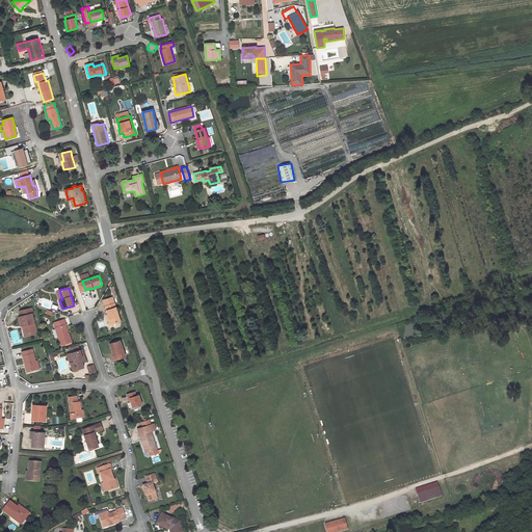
[(112,297),(104,300),(106,306),(114,303),(112,297)]
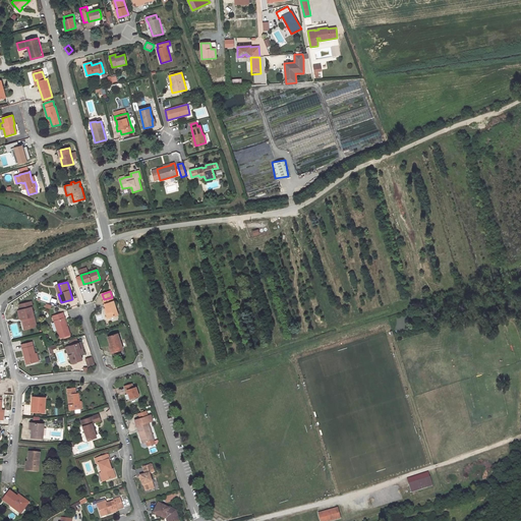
[(104,299),(104,300),(106,308),(109,317),(118,314),(112,297),(104,299)]
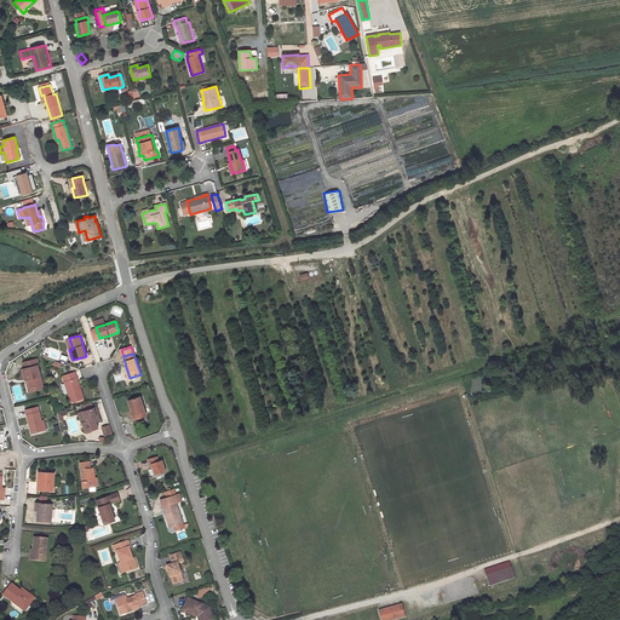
[(24,368),(22,369),(26,379),(27,379),(29,388),(42,385),(38,366),(39,366),(36,359),(23,362),(24,368)]
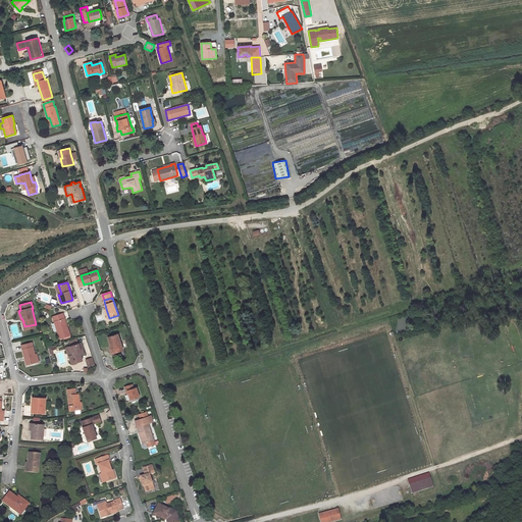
[(63,313),(53,316),(60,338),(64,336),(70,335),(67,326),(66,327),(63,319),(64,318),(63,313)]
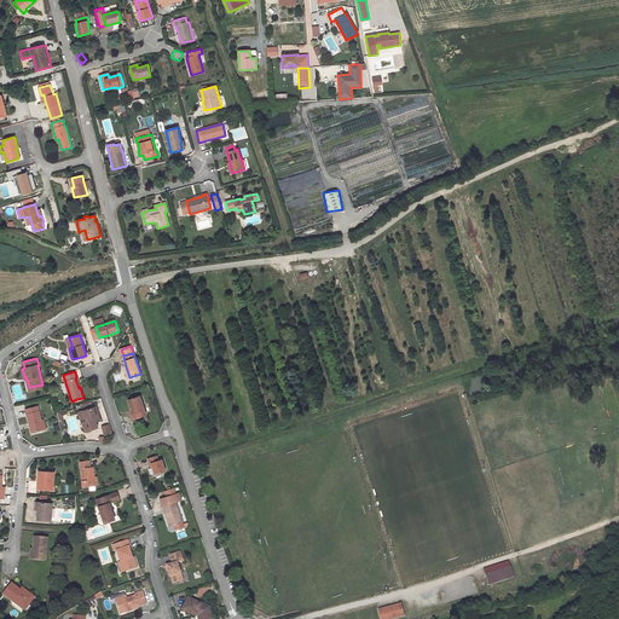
[(27,379),(25,379),(29,391),(42,387),(42,385),(29,387),(27,379)]
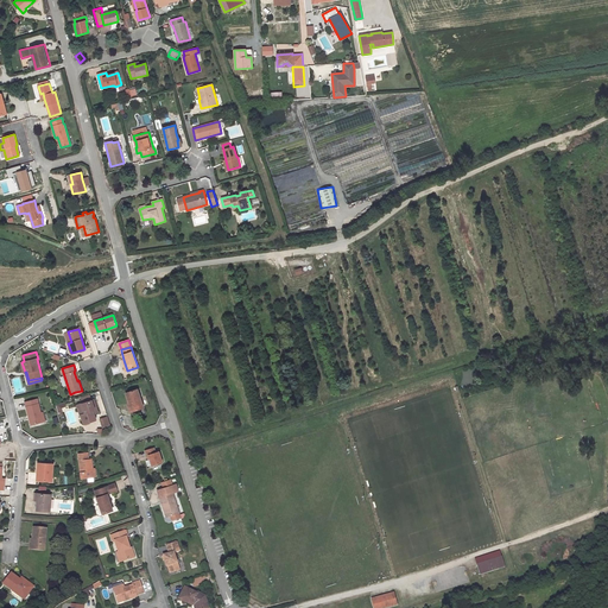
[(138,390),(125,393),(128,404),(127,404),(130,412),(144,407),(138,390)]
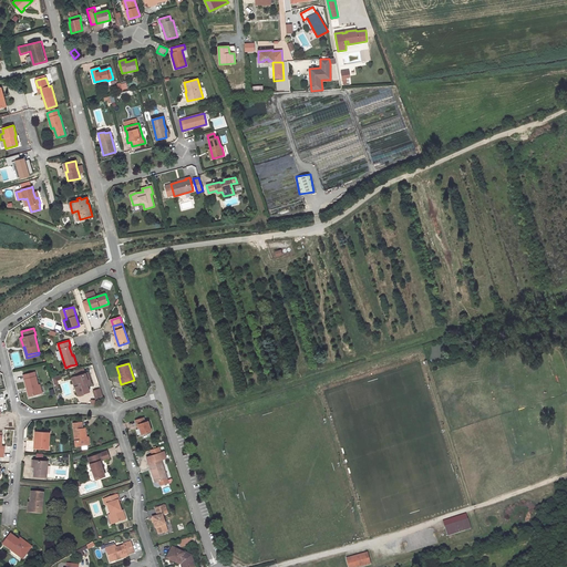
[(38,384),(34,372),(23,374),(29,397),(40,393),(38,384)]
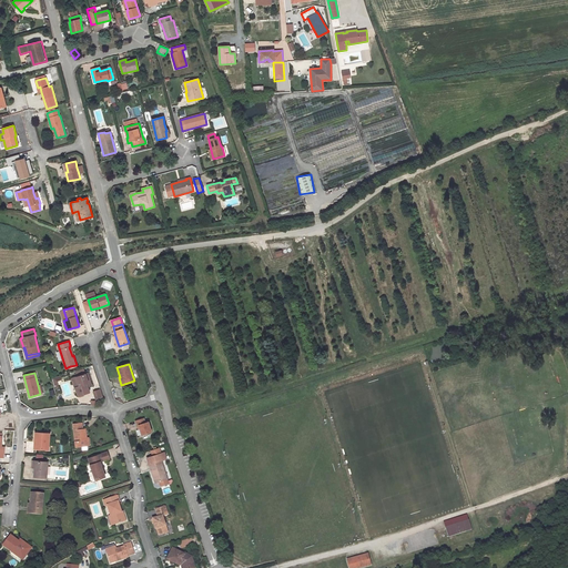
[(78,376),(77,376),(79,386),(75,387),(78,396),(90,393),(88,386),(87,382),(88,382),(85,374),(84,374),(78,376)]
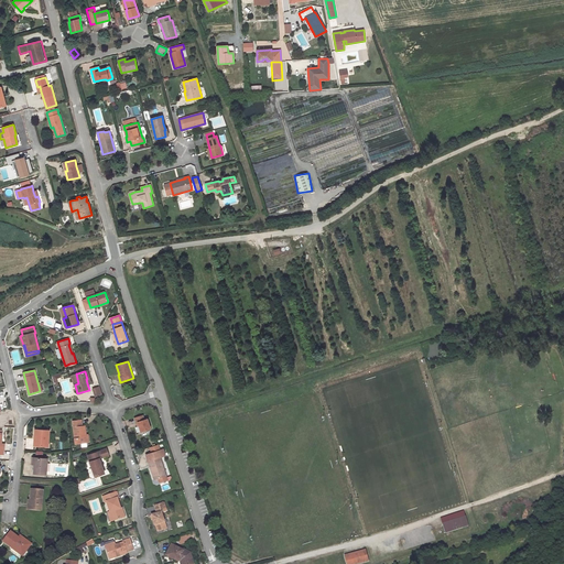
[(61,377),(60,373),(52,376),(53,384),(56,383),(55,379),(61,377)]
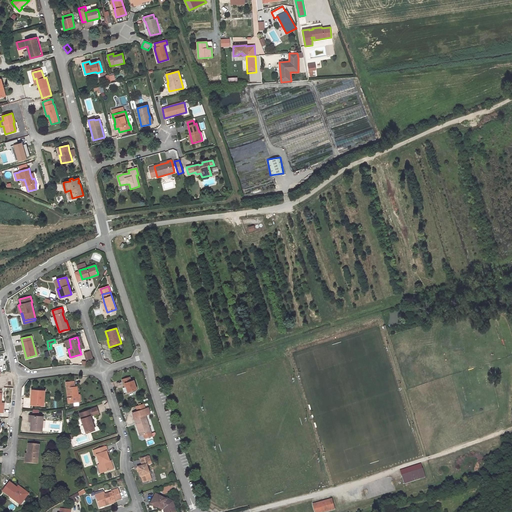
[(121,343),(109,347),(111,352),(121,348),(122,347),(121,343)]
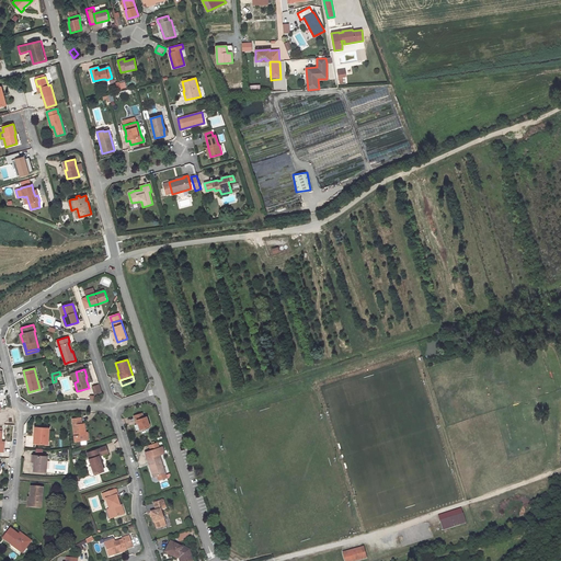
[(141,413),(134,415),(136,421),(137,420),(138,423),(138,424),(140,428),(140,430),(149,426),(147,416),(144,418),(141,413)]
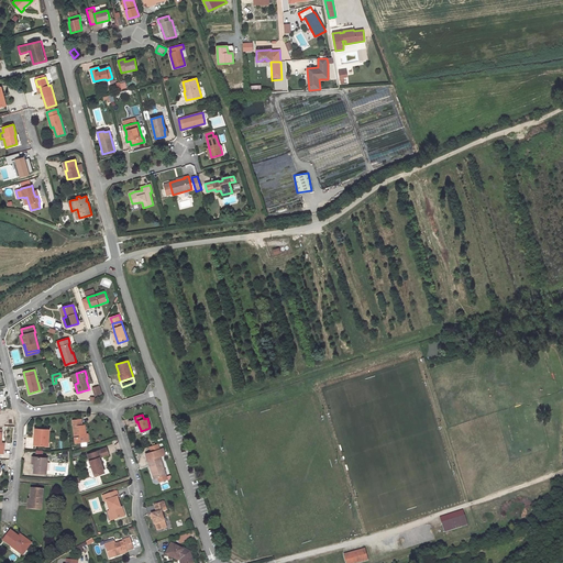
[(81,419),(73,420),(75,443),(87,442),(86,434),(85,424),(83,426),(81,419)]
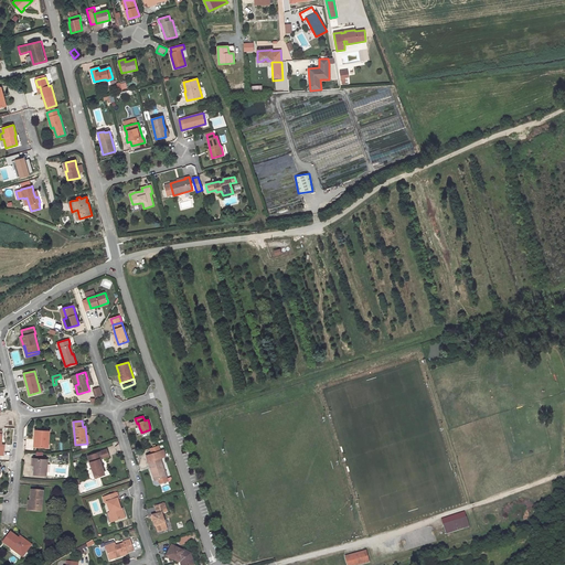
[(35,429),(35,436),(38,436),(36,446),(48,447),(50,430),(35,429)]
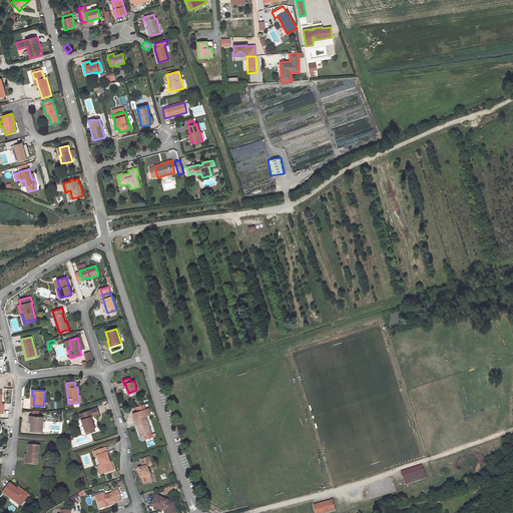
[(143,404),(136,407),(138,412),(132,413),(138,430),(140,430),(141,436),(144,435),(151,433),(145,416),(150,415),(148,408),(145,409),(143,404)]
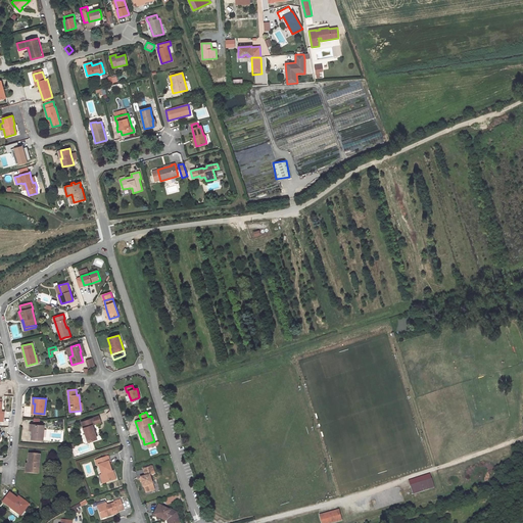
[(99,416),(92,418),(94,424),(101,422),(99,416)]
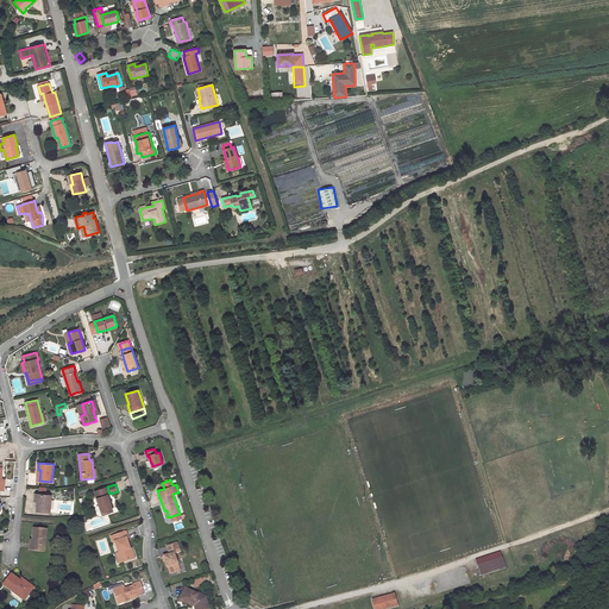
[(107,487),(92,493),(100,515),(113,512),(110,503),(110,501),(107,495),(110,494),(107,487)]
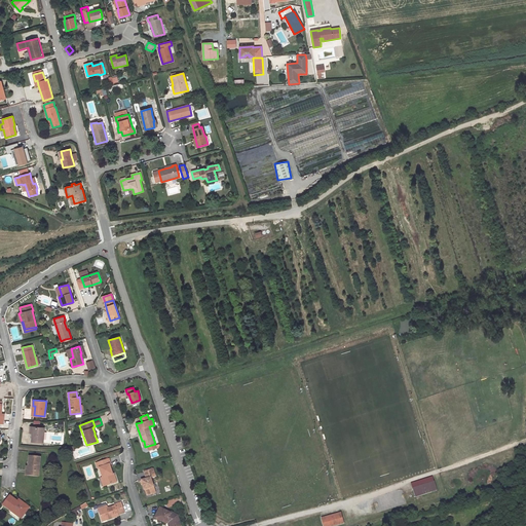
[(31,426),(30,434),(32,434),(31,442),(43,443),(44,426),(42,425),(42,427),(31,426)]
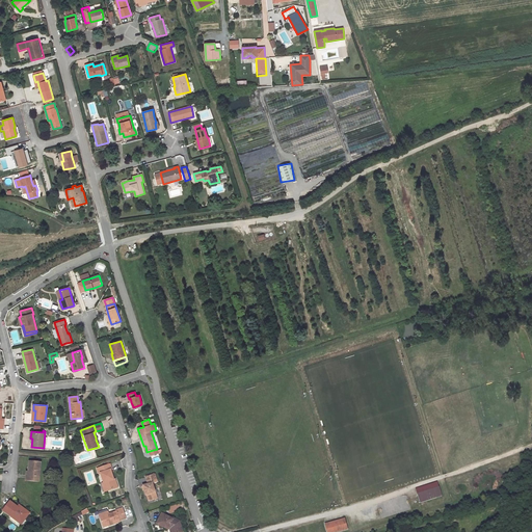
[(29,461),(28,472),(30,472),(30,481),(40,482),(41,462),(29,461)]
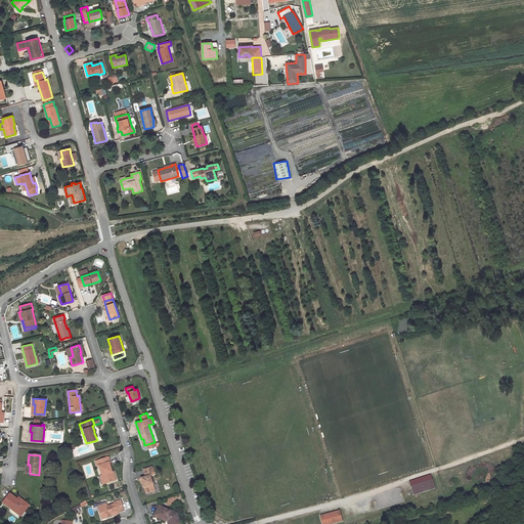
[(103,459),(96,462),(97,467),(99,466),(102,475),(104,484),(115,481),(112,472),(108,463),(111,463),(108,457),(107,457),(103,459)]
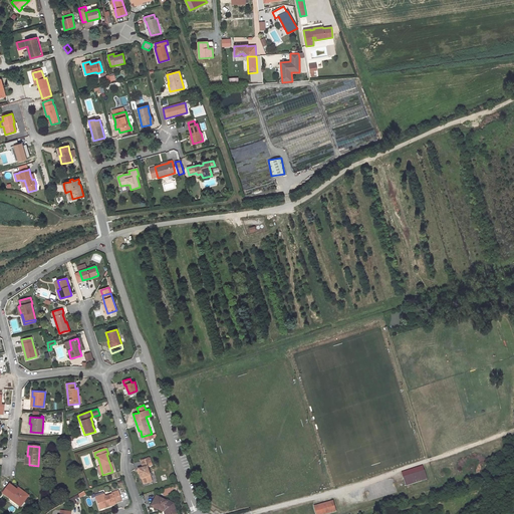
[(142,461),(141,461),(143,468),(138,469),(141,478),(142,478),(144,484),(151,482),(149,476),(150,476),(147,467),(152,465),(150,458),(149,458),(142,461)]
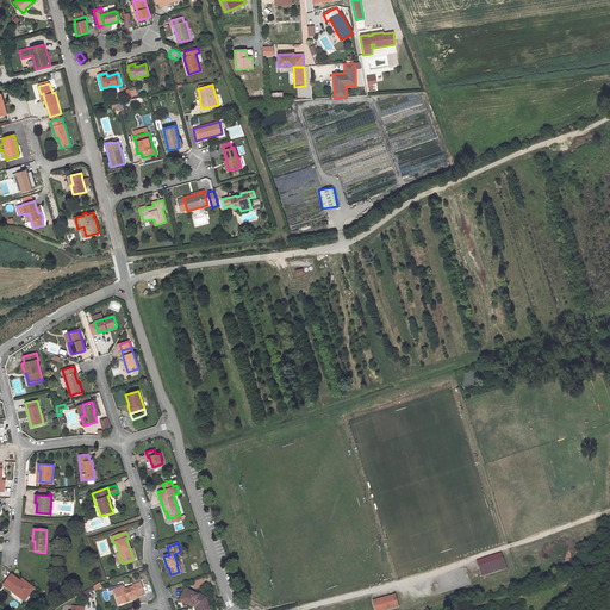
[(479,561),(480,566),(502,559),(500,554),(479,561)]
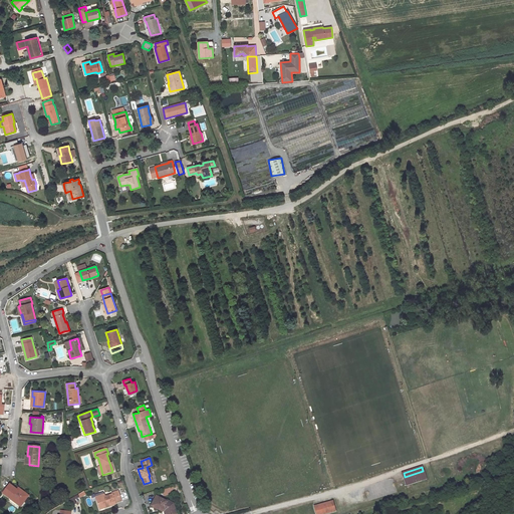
[(405,477),(403,477),(406,486),(427,479),(424,471),(423,471),(405,477)]
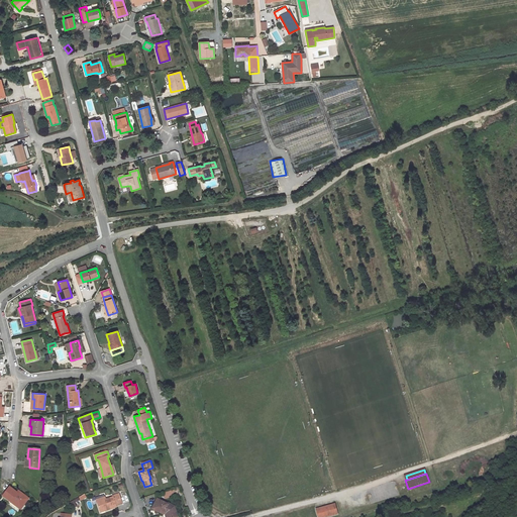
[(3,496),(10,502),(12,500),(21,507),(28,499),(20,493),(18,495),(17,493),(9,488),(3,496)]
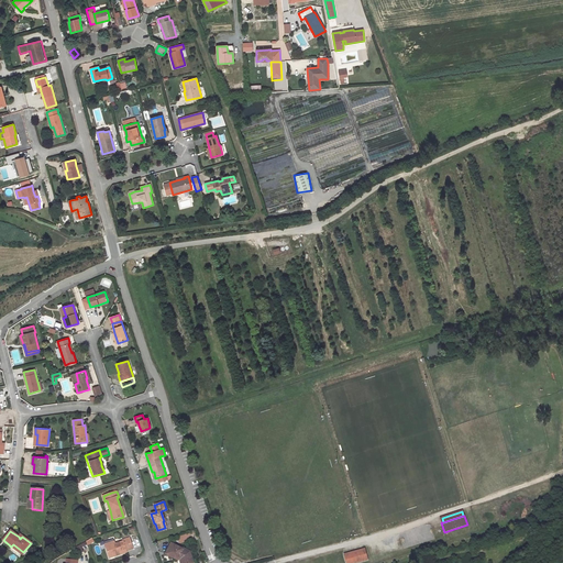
[(116,544),(106,547),(109,556),(117,554),(117,555),(127,552),(127,551),(133,549),(130,538),(122,540),(123,541),(116,544)]
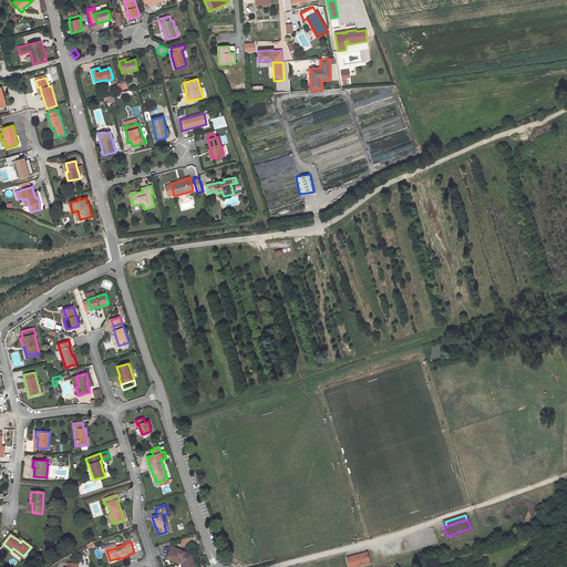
[(179,548),(176,547),(175,548),(173,548),(173,547),(167,558),(178,564),(179,563),(179,560),(183,563),(184,566),(194,566),(193,560),(188,558),(191,555),(184,552),(184,553),(178,550),(179,548)]
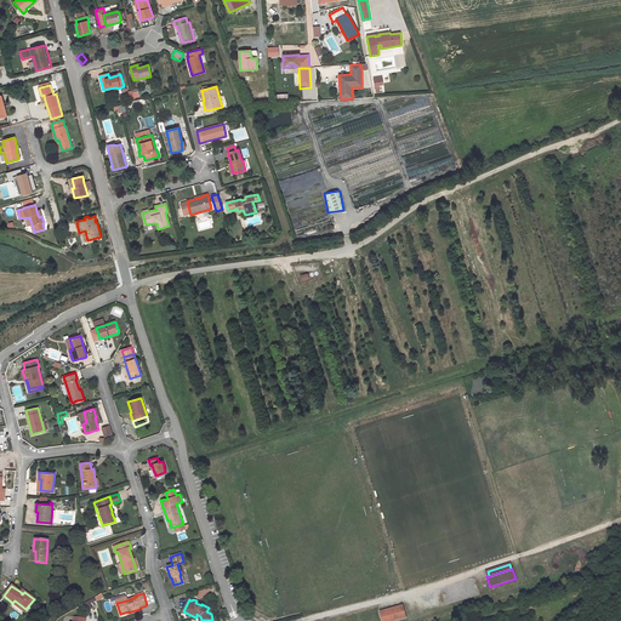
[(15,600),(12,603),(24,611),(26,609),(15,600)]
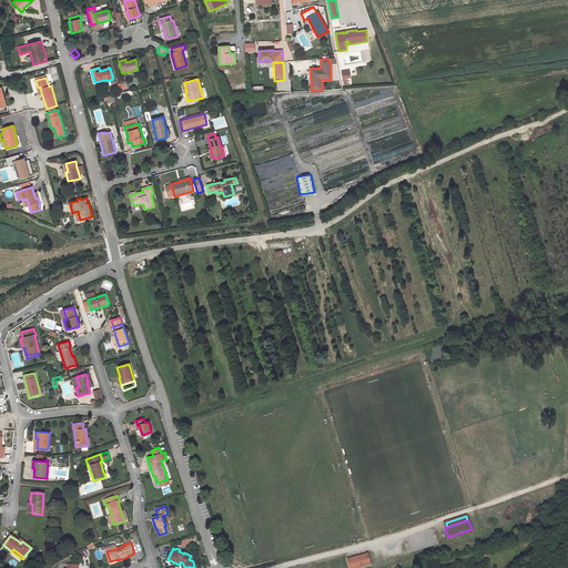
[(367,560),(366,557),(362,558),(362,556),(347,559),(350,567),(357,567),(371,565),(369,560),(367,560)]
